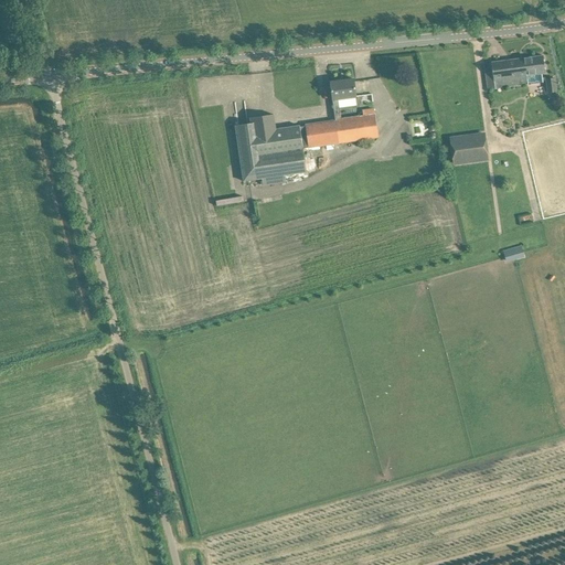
[(545,73),(545,66),(543,55),(484,63),(486,74),(488,89),(528,84),(528,82),(543,81),(542,74),(545,73)]
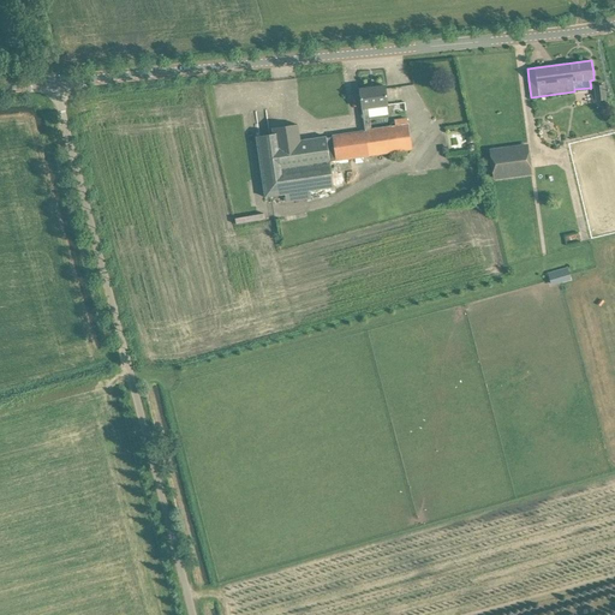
[(595,87),(597,102),(607,101),(604,85),(595,87)]
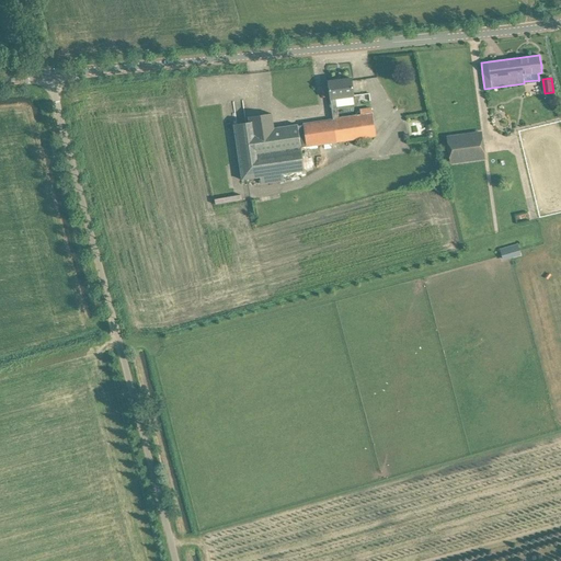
[(352,79),(328,82),(331,99),(332,113),(338,112),(336,107),(354,105),(353,96),(354,96),(352,79)]
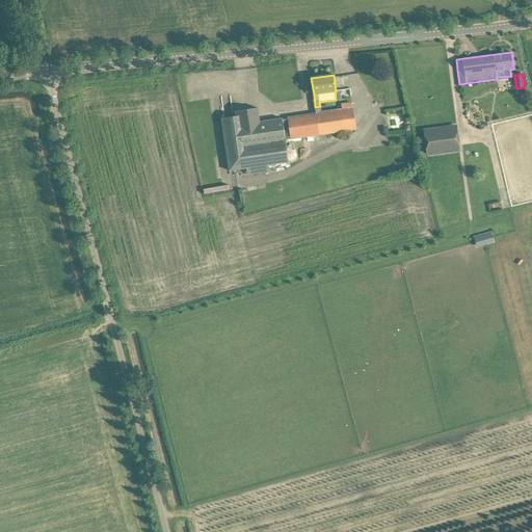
[(356,129),(353,107),(352,102),(342,104),(342,109),(321,112),(317,113),(315,113),(287,117),(287,120),(265,122),(260,123),(258,108),(235,111),(235,116),(221,118),(229,171),(246,169),(247,176),(269,171),(268,166),(289,163),(286,142),(286,139),(291,138),(356,129)]
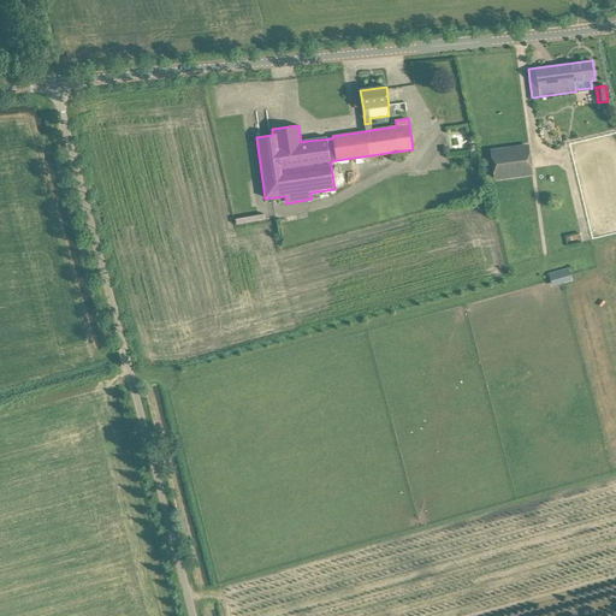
[(529,144),(490,149),(495,182),(533,176),(529,144)]
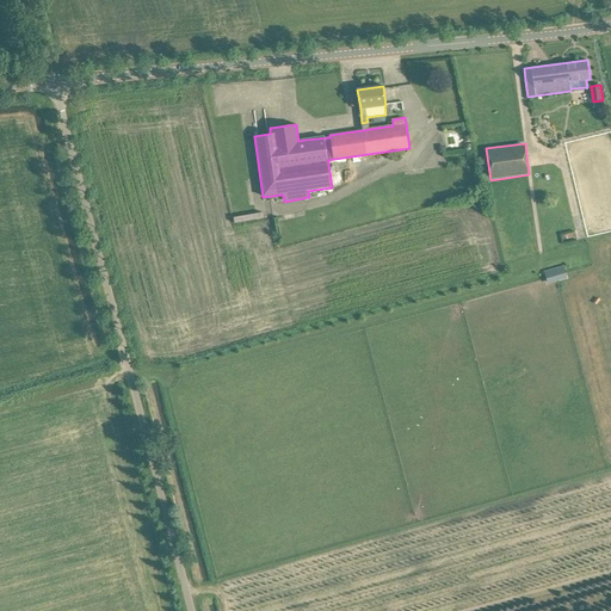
[(563,265),(544,271),(547,279),(548,284),(557,282),(568,278),(566,273),(563,265)]
